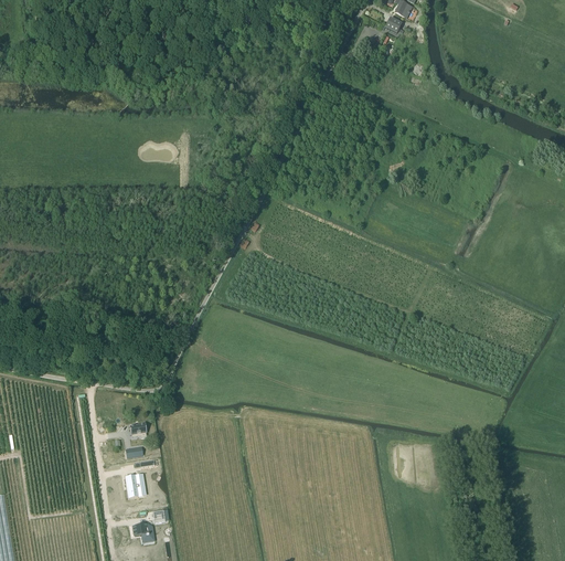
[(395,0),(400,2),(395,10),(406,16),(412,4),(404,0),(395,0)]
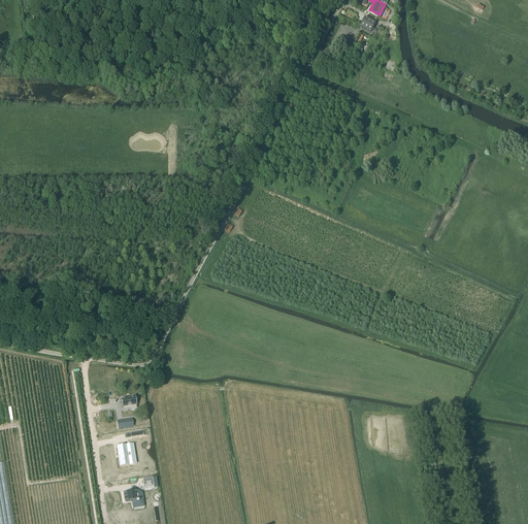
[(364,15),(361,23),(371,28),(375,21),(364,15)]
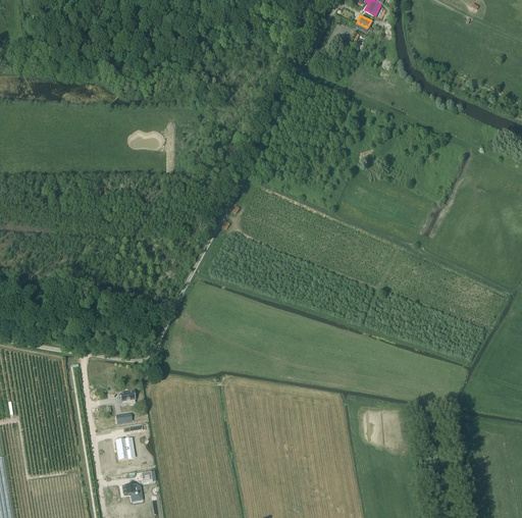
[(134,389),(119,391),(121,399),(128,398),(135,397),(136,397),(134,389)]
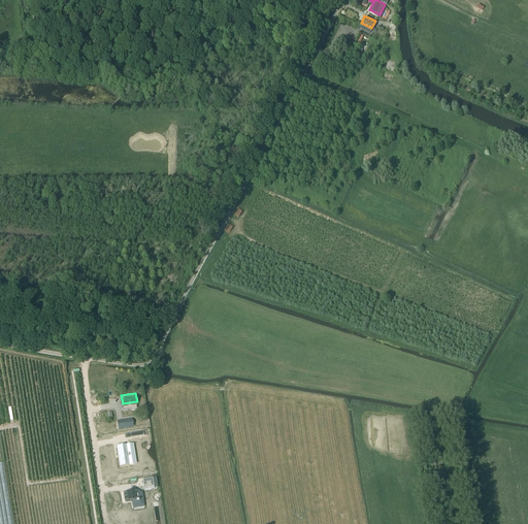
[(129,444),(121,445),(122,451),(124,451),(124,453),(123,453),(124,457),(131,456),(131,460),(136,460),(134,452),(136,451),(135,440),(129,441),(129,444)]
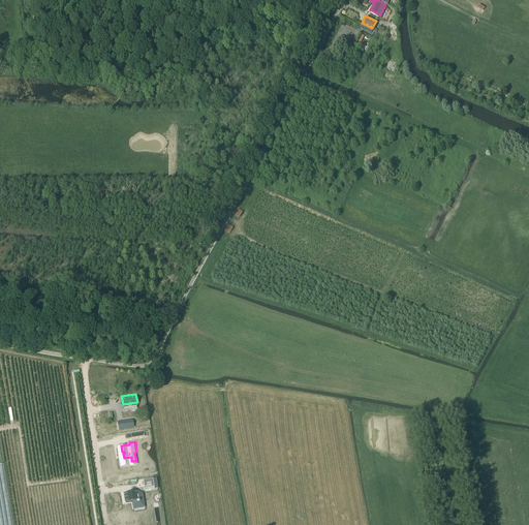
[(153,474),(143,476),(145,487),(155,486),(153,474)]
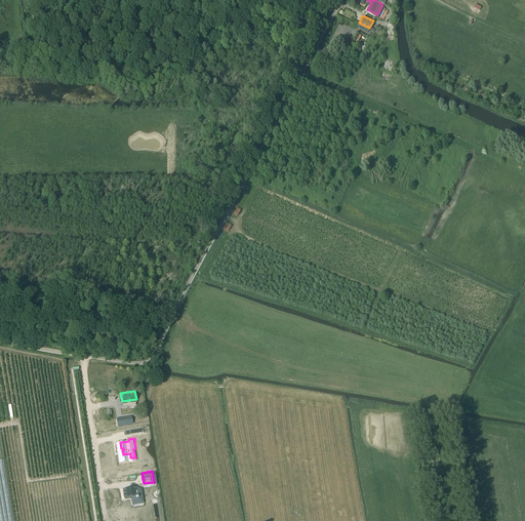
[(143,499),(142,489),(137,489),(137,486),(124,488),(125,493),(124,493),(125,497),(126,497),(133,496),(133,501),(143,499)]
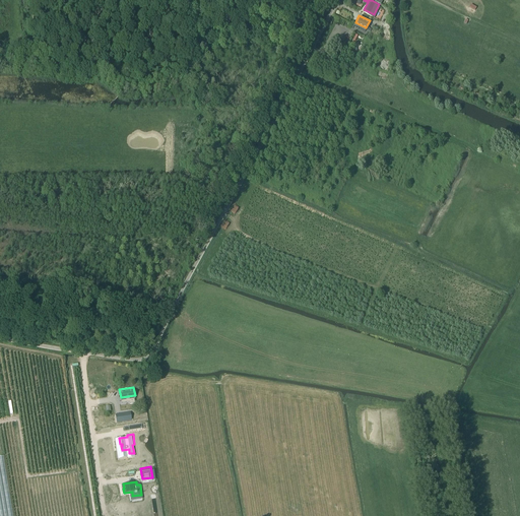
All buildings are outlined.
